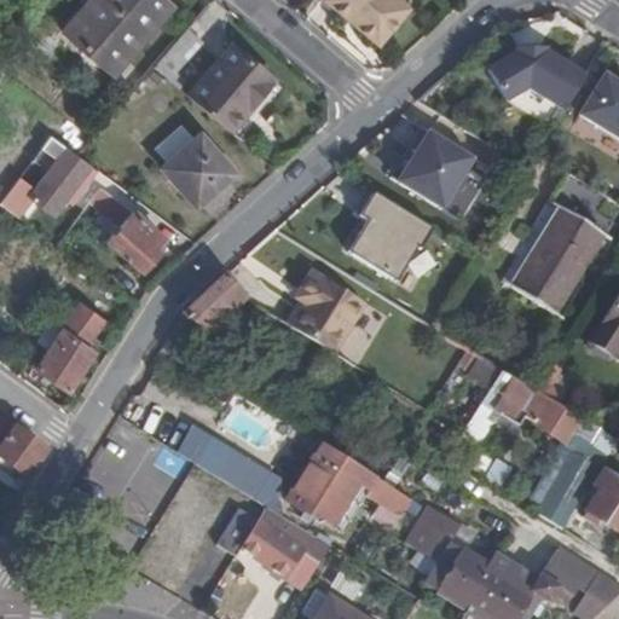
[(113,75),(172,6),(163,0),(144,0),(143,3),(139,0),(88,0),(62,32),(113,75)]
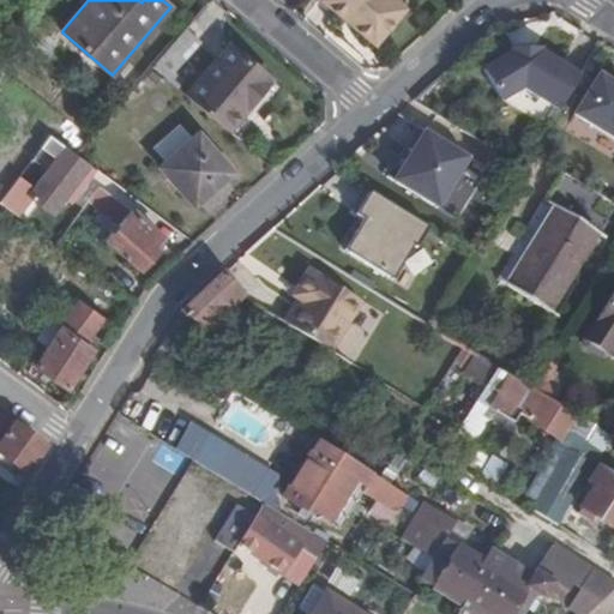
[(338,0),(321,0),(336,12),(343,2),(338,0)]
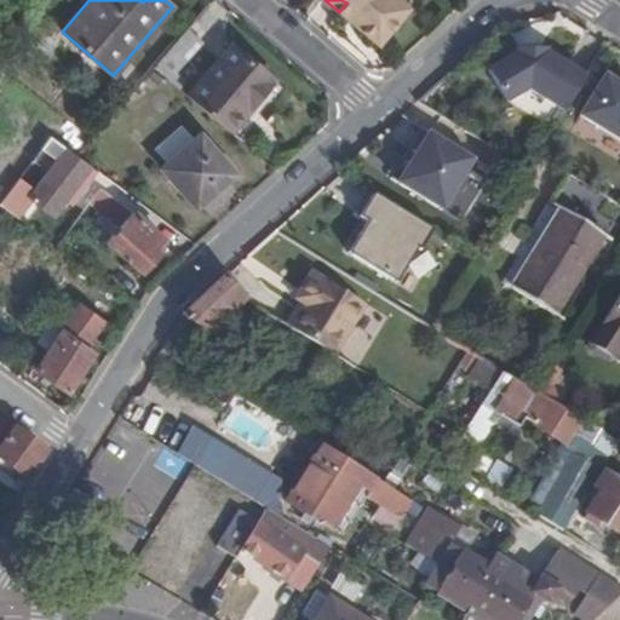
[(342,0),(346,3),(339,12),(346,18),(349,16),(359,24),(357,27),(379,45),(411,9),(400,0),(342,0)]
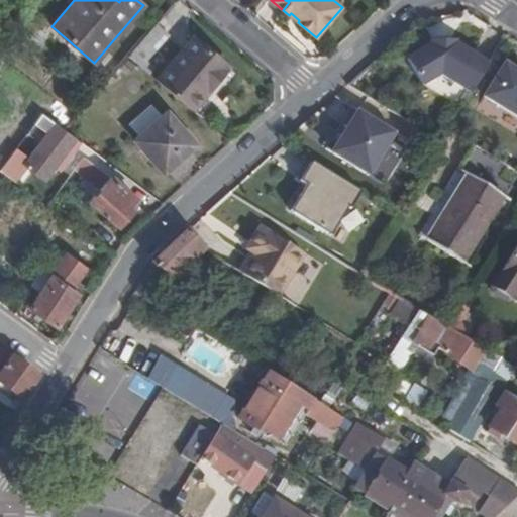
[(299,20),(291,13),(289,15),(298,22),(299,20)]
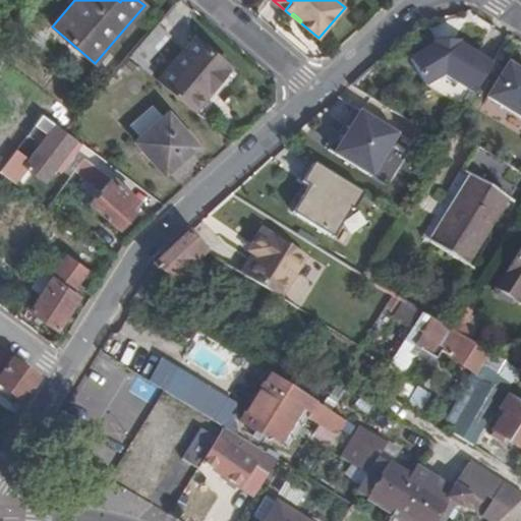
[(170,35),(157,23),(128,56),(151,75),(156,69),(148,61),(170,35)]
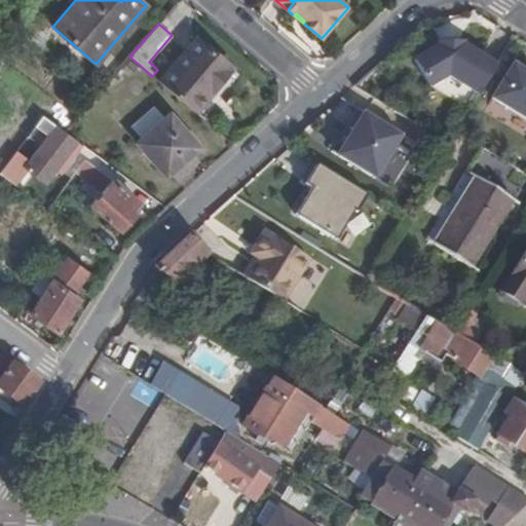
[(231,67),(198,39),(160,83),(194,111),(231,67)]
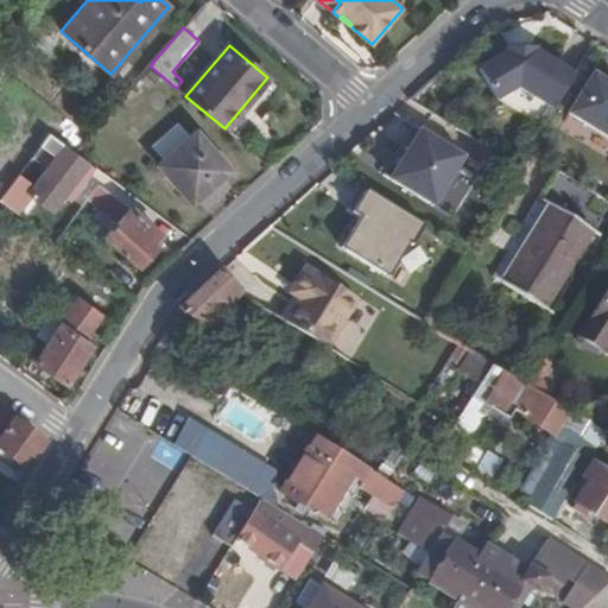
[(507,51),(480,68),(498,97),(518,86),(553,108),(575,75),(536,51),(536,48),(507,49),(507,51)]
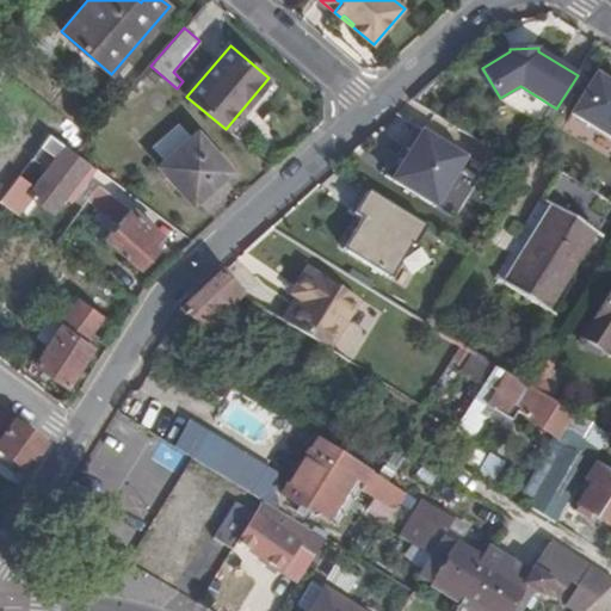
[(610,81),(597,73),(569,117),(610,141),(610,81)]
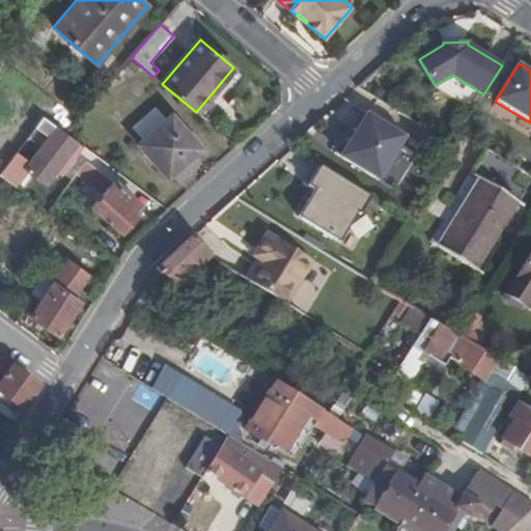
[(73,126),(36,100),(24,117),(36,127),(43,117),(65,134),(73,126)]
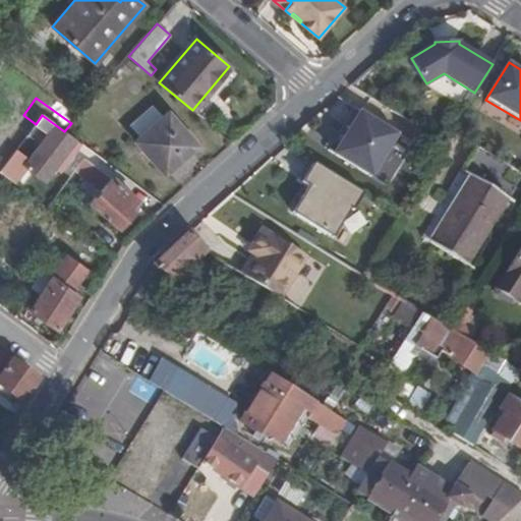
[(139,137),(163,117),(153,105),(129,125),(139,137)]
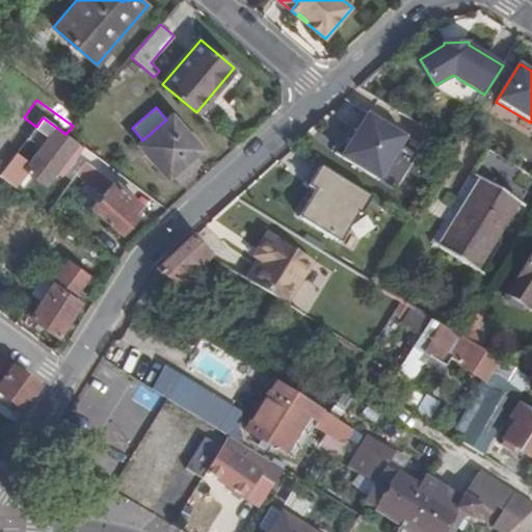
[(368,115),(363,111),(336,155),(341,159),(368,115)]
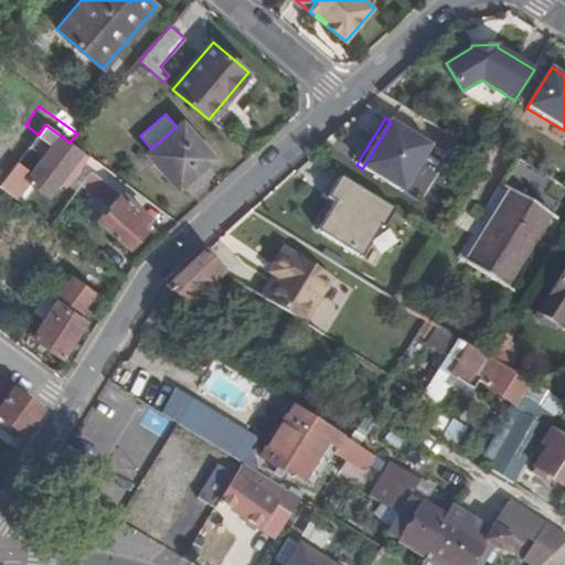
[(213,158),(182,121),(177,127),(151,149),(147,152),(178,189),(181,185),(192,177),(213,158)]
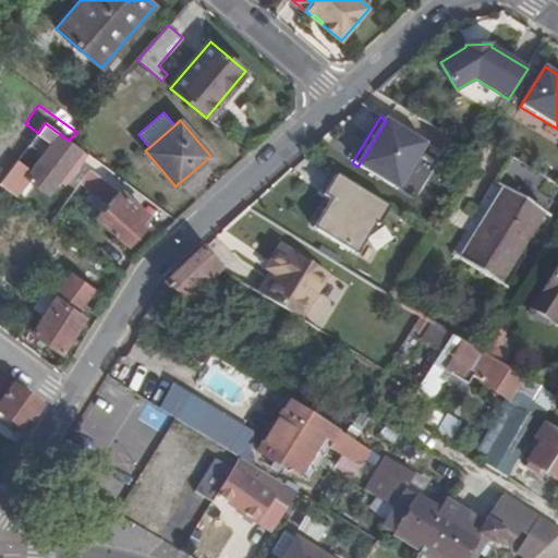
[(386,121),(358,167),(399,192),(427,145),(386,121)]
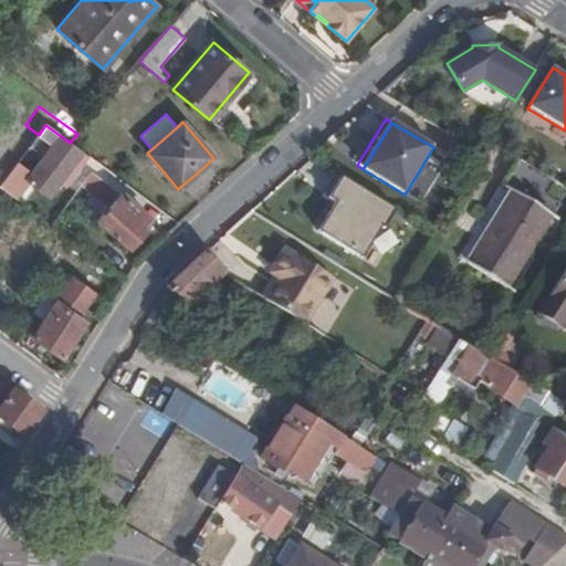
[(29,181),(50,197),(83,153),(70,143),(45,125),(39,135),(38,135),(52,146),(31,175),(25,170),(21,176),(12,169),(0,185),(0,187),(16,198),(29,181)]
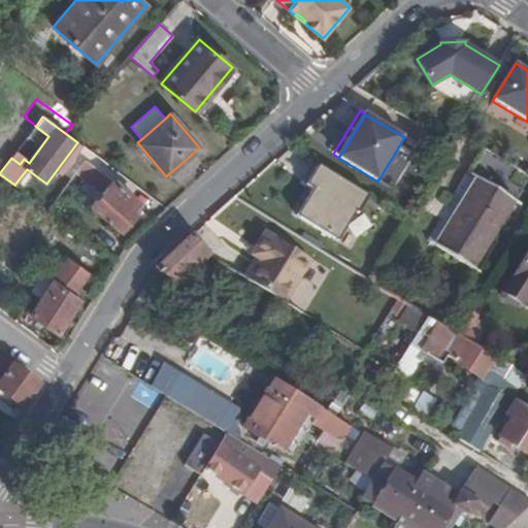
[(468,172),(477,177),(436,245),(471,267),(491,236),(485,233),(507,196),(523,171),(484,147),(468,172)]
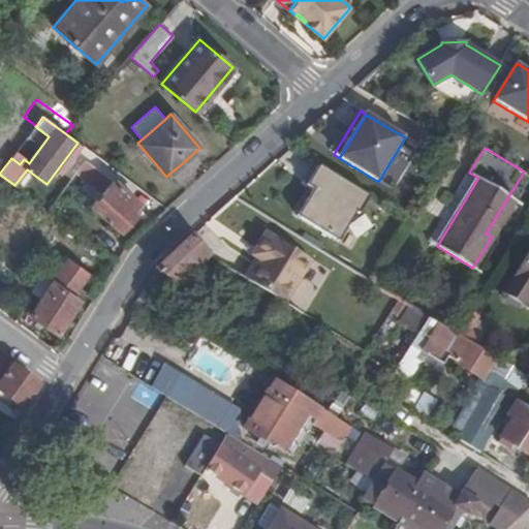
[(76,172),(92,183),(100,173),(85,161),(76,172)]
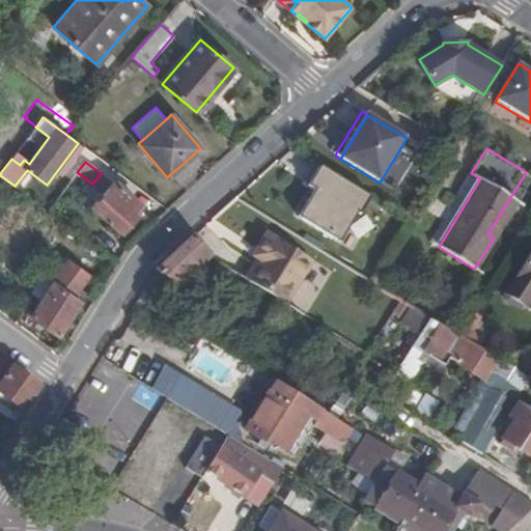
[(370,195),(316,163),(304,184),(315,191),(299,218),(340,244),(370,195)]
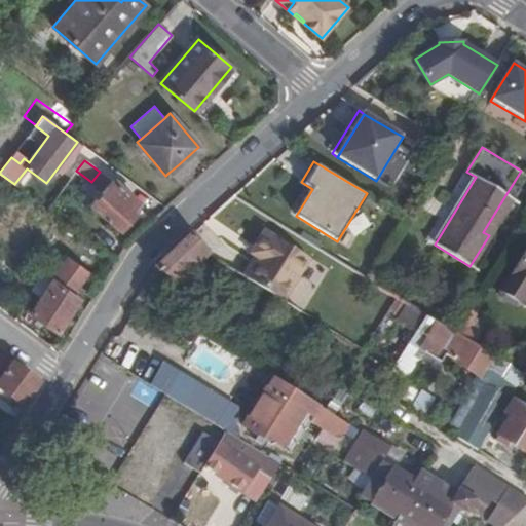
[(182,170),(179,164),(168,173),(173,178),(182,170)]
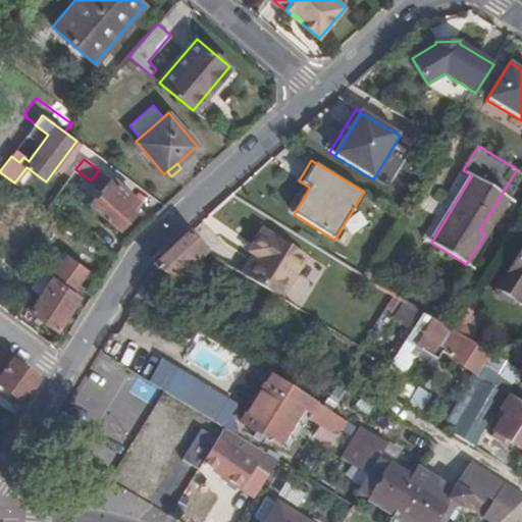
[(111,178),(90,202),(118,227),(134,212),(142,204),(138,200),(123,189),(111,178)]
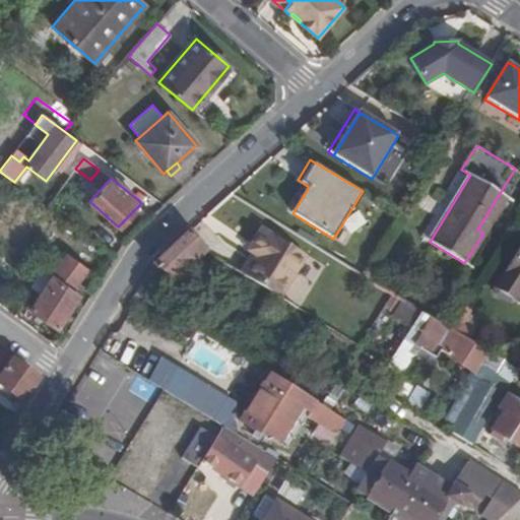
[(265,224),(237,266),(298,308),(326,266),(265,224)]
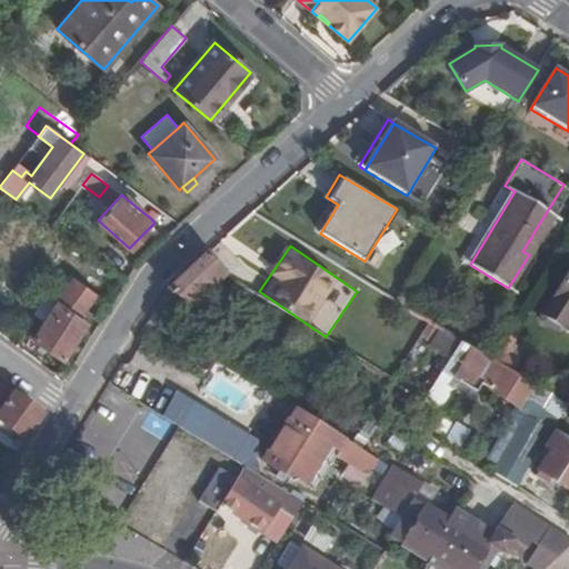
[(225,273),(206,253),(167,289),(168,289),(150,318),(175,333),(193,307),(199,310),(219,291),(213,285),(225,273)]
